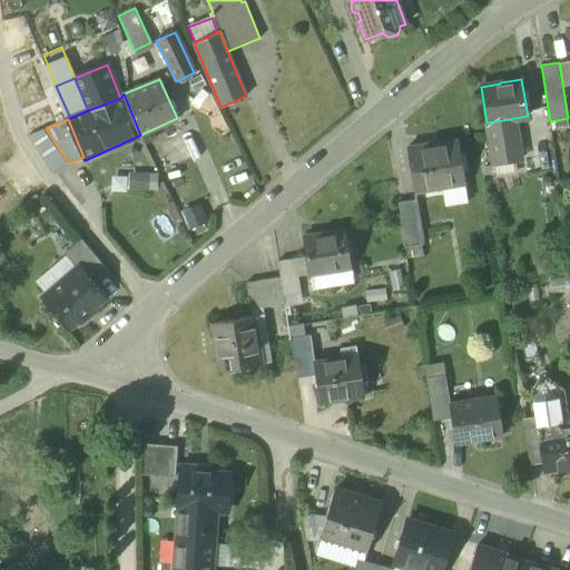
[(488,123),(491,148),(512,145),(509,119),(488,123)]
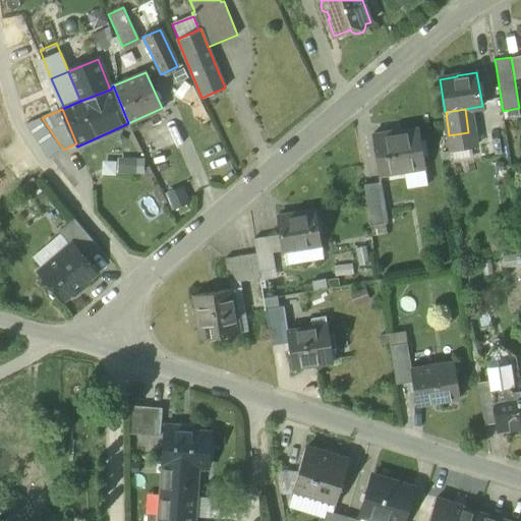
[(51,159),(63,150),(42,118),(27,124),(51,159)]
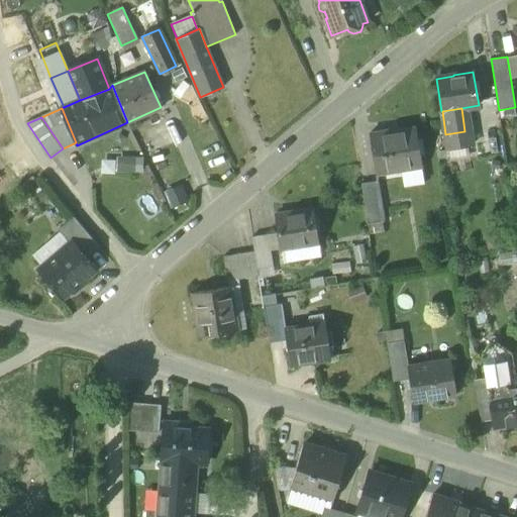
[(370,133),(376,173),(422,165),(416,128),(389,133),(389,130),(370,133)]
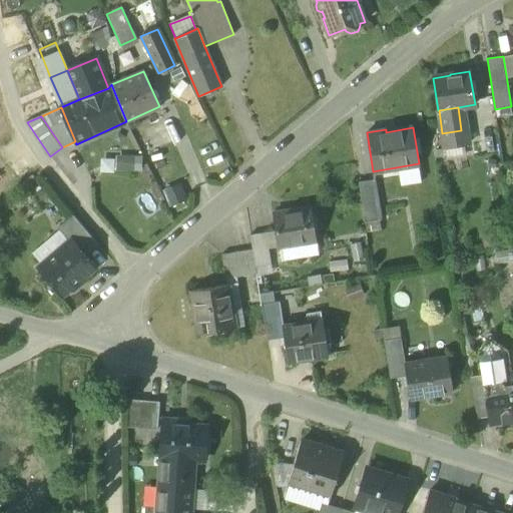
[(466,130),(461,130),(442,133),(445,148),(468,144),(466,130)]
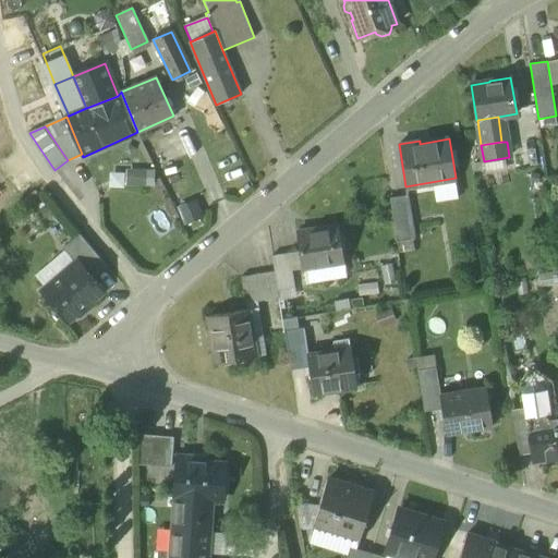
[(131,168),(130,184),(154,185),(155,169),(131,168)]
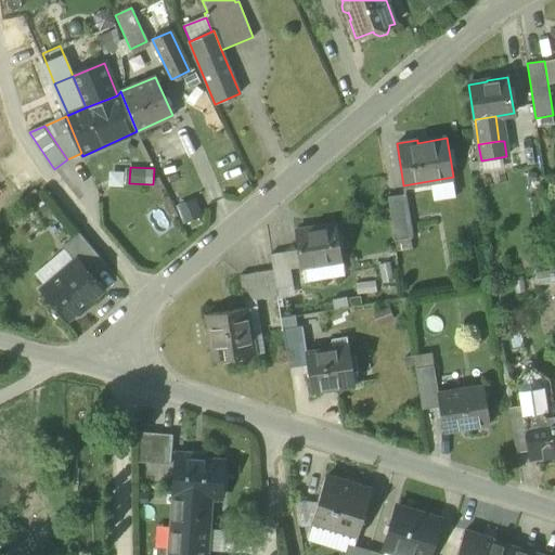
[(387,193),(395,241),(412,239),(404,191),(387,193)]
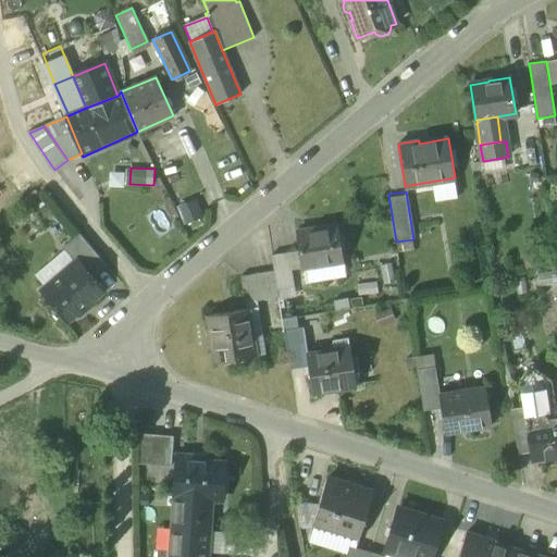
[(186,224),(197,220),(190,200),(178,205),(186,224)]
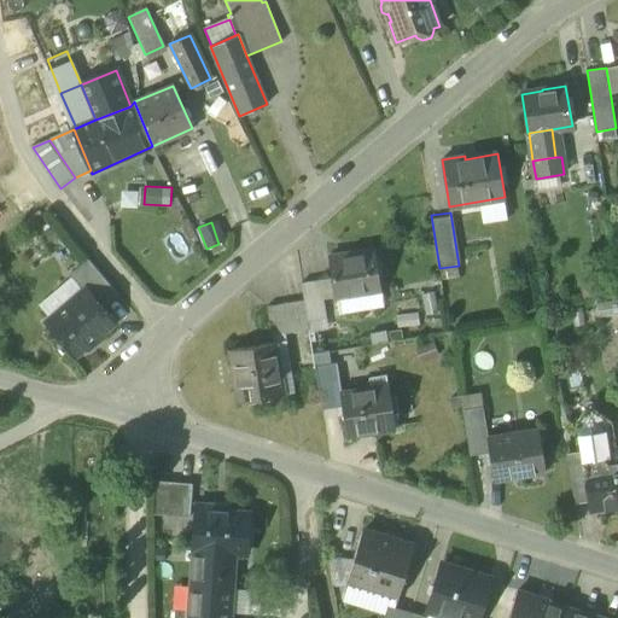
[(332,279),(336,297),(382,290),(374,249),(328,257),(332,279)]
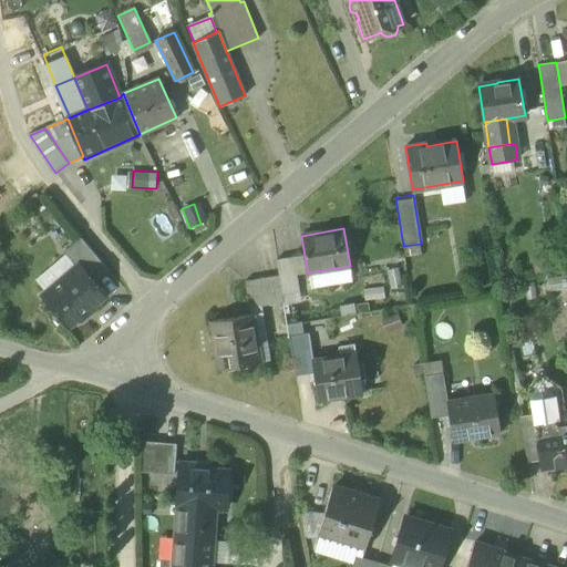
[(78,266),(91,281),(107,268),(81,238),(64,253),(76,267),(78,266)]
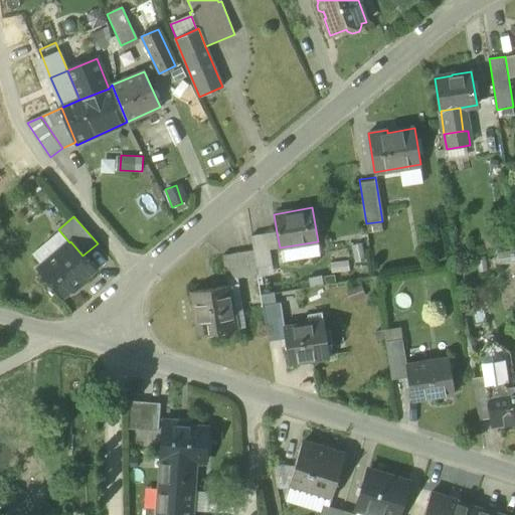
[(267,233),(271,254),(280,253),(280,247),(277,232),(267,233)]
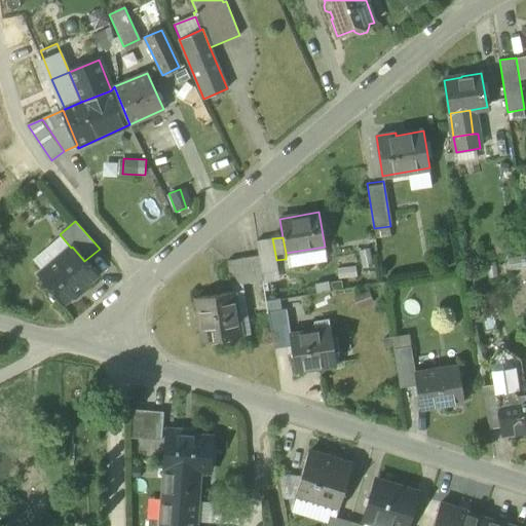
[(263,279),(262,272),(277,270),(276,260),(272,238),(257,241),(259,256),(227,261),(231,286),(263,279)]
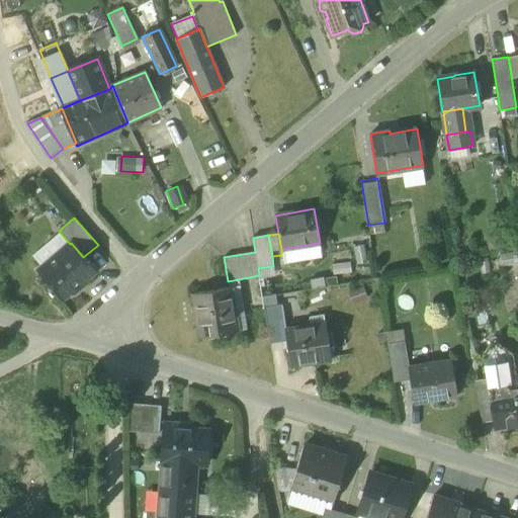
[(40,269),(63,296),(72,289),(73,290),(85,281),(83,279),(94,270),(83,257),(71,243),(70,244),(40,269)]
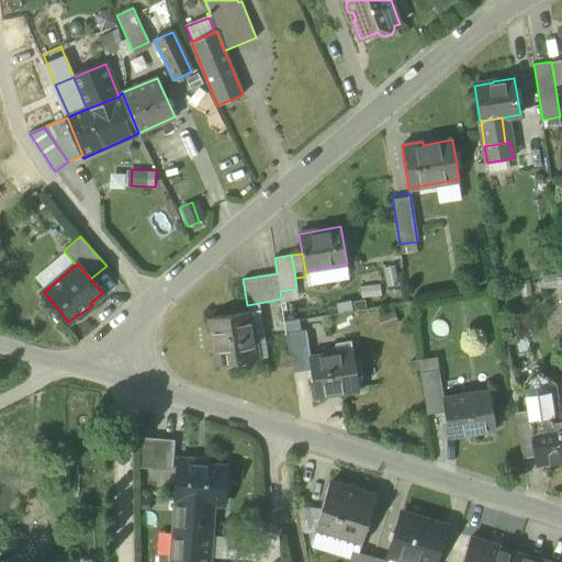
[(334,300),(334,310),(361,310),(361,300),(334,300)]
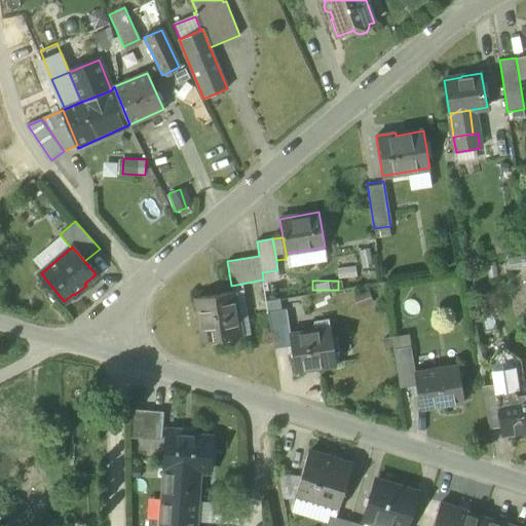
[(197,298),(203,342),(240,336),(233,292),(197,298)]
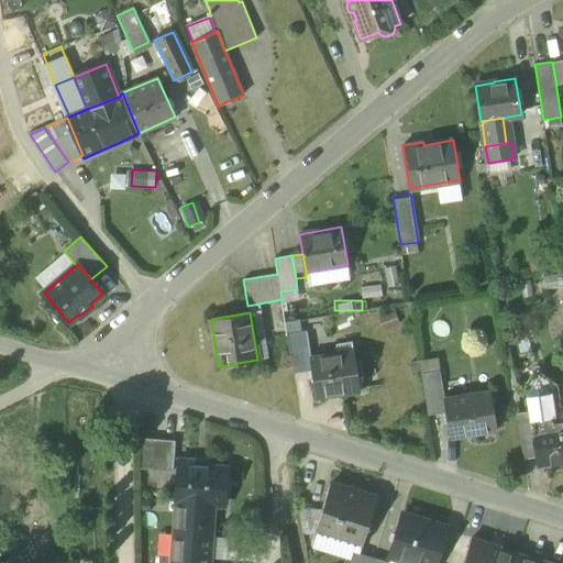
[(288,341),(294,379),(312,376),(310,359),(307,339),(288,341)]
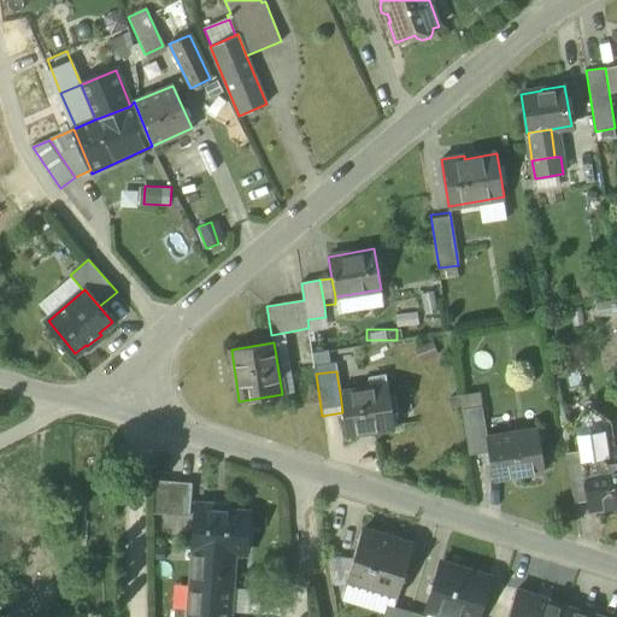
[(342,412),(346,434),(395,427),(388,386),(340,393),(342,412)]
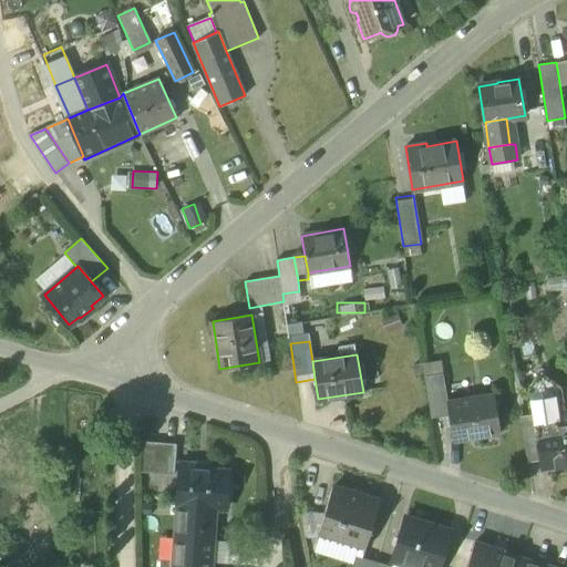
[(436,359),(415,361),(416,370),(437,368),(436,359)]
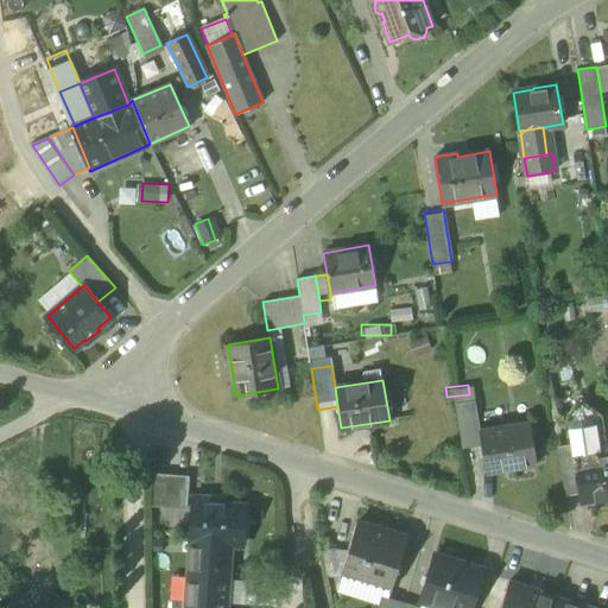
[(575,444),(577,460),(607,454),(607,448),(606,447),(601,416),(584,403),(574,405),(567,417),(571,444),(575,444)]
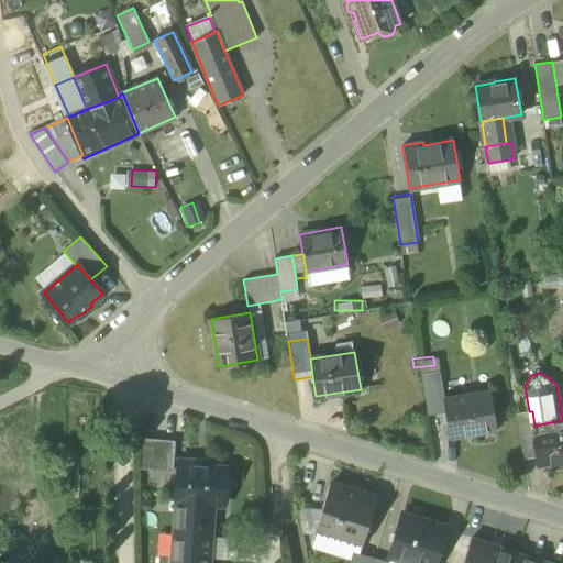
[(422,378),(430,424),(446,421),(443,399),(440,376),(422,378)]
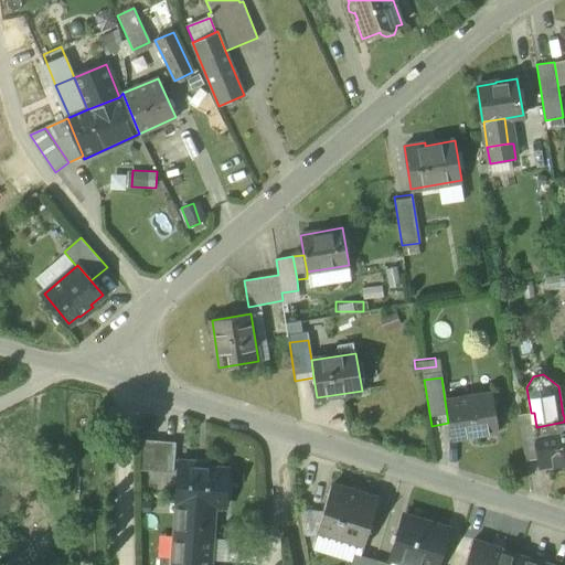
[(448,423),(451,439),(499,432),(492,393),(445,401),(448,423)]
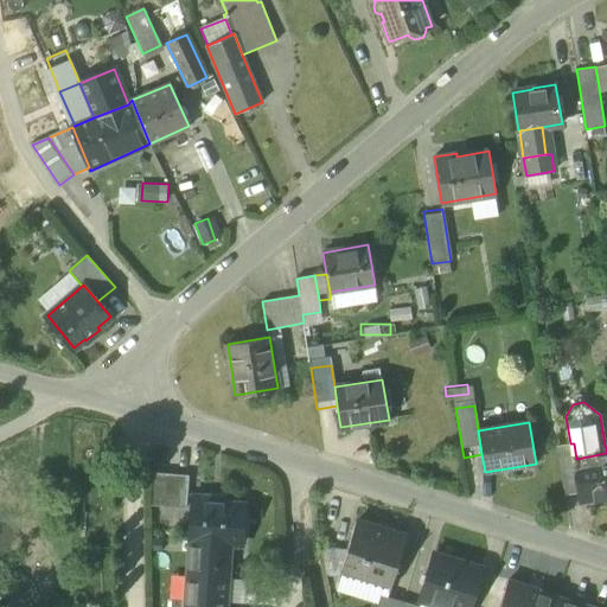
[(556,446),(564,496),(580,493),(574,459),(576,459),(574,443),(570,443),(556,446)]
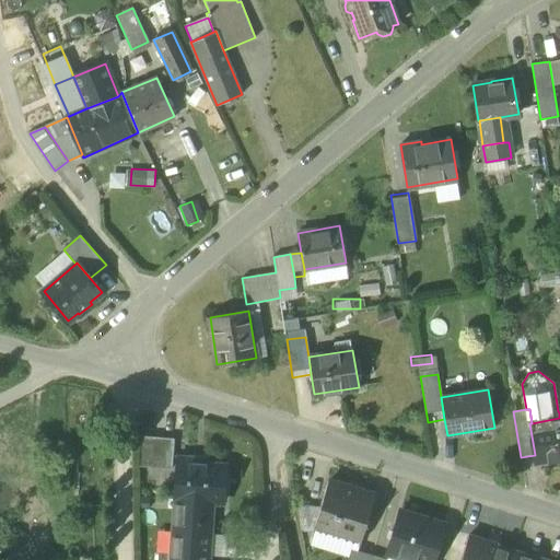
[(559,418),(532,423),(529,423),(535,455),(536,464),(559,459),(559,418)]
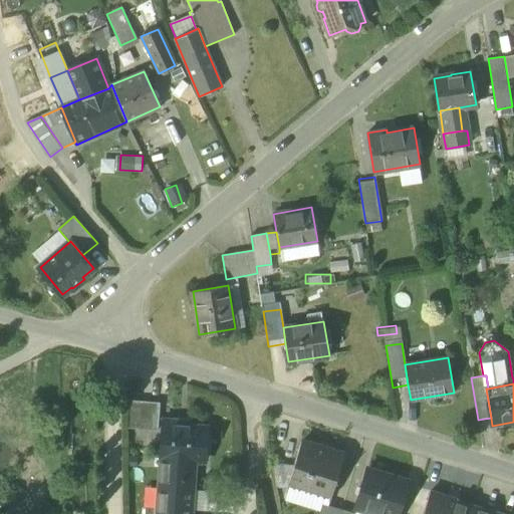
[(125,428),(158,431),(161,402),(127,400),(125,428)]
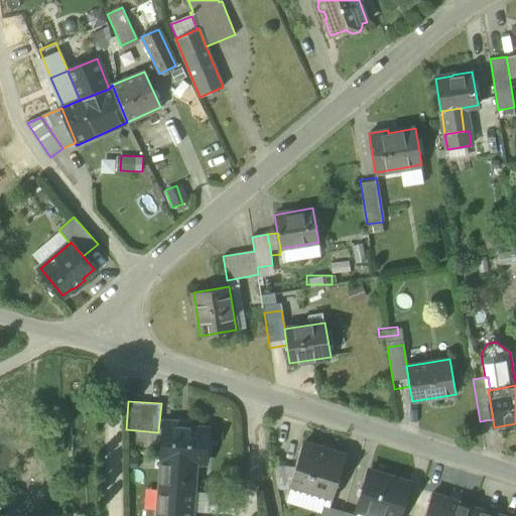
[(176,421),(164,420),(160,460),(162,461),(188,462),(206,464),(208,428),(176,426),(176,421)]
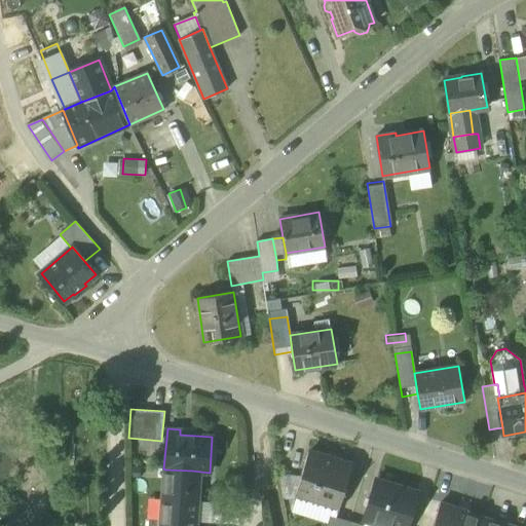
[(296,491),(340,505),(351,466),(308,452),(301,475),(296,491)]
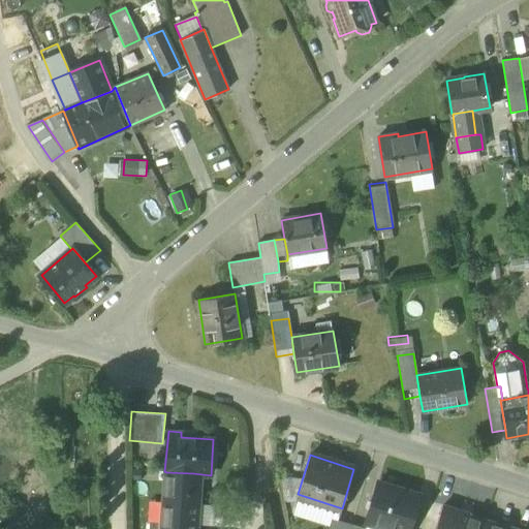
[(193,473),(166,472),(164,502),(163,524),(162,528),(195,528),(196,525),(197,503),(198,493),(191,493),(193,473)]
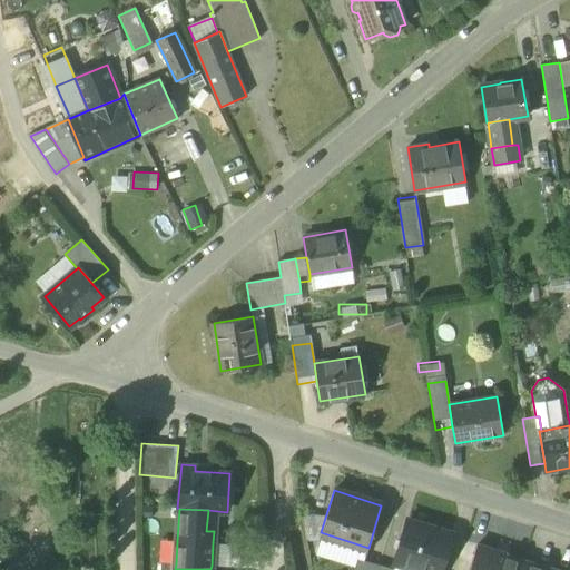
[(321,532),(326,514),(302,513),(306,542),(317,541),(321,532)]
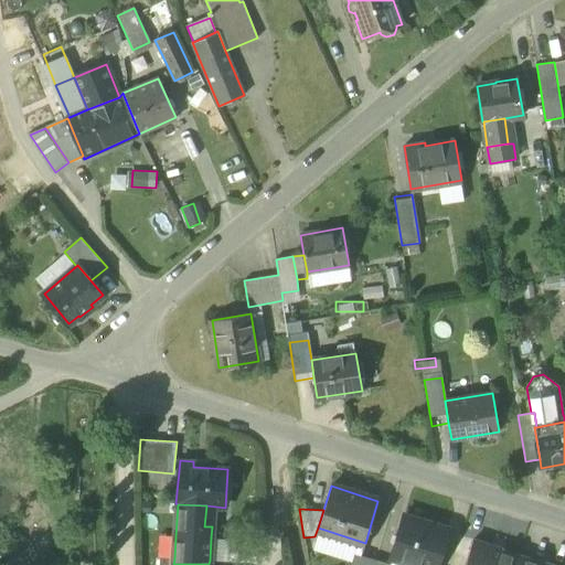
[(391,557),(415,564),(436,564),(448,530),(403,516),(391,557)]
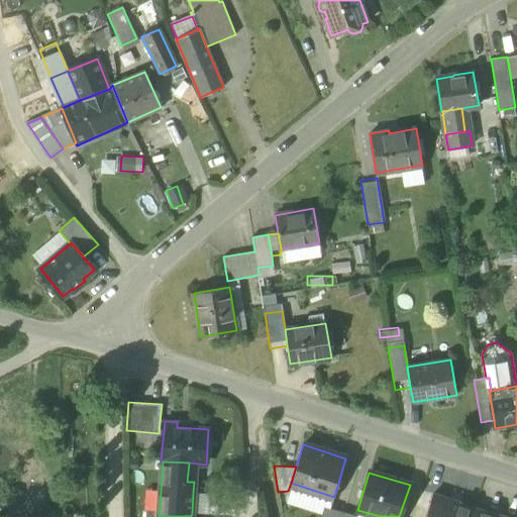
[(330,508),(334,497),(291,483),(288,491),(285,503),(322,514),(324,506),(330,508)]
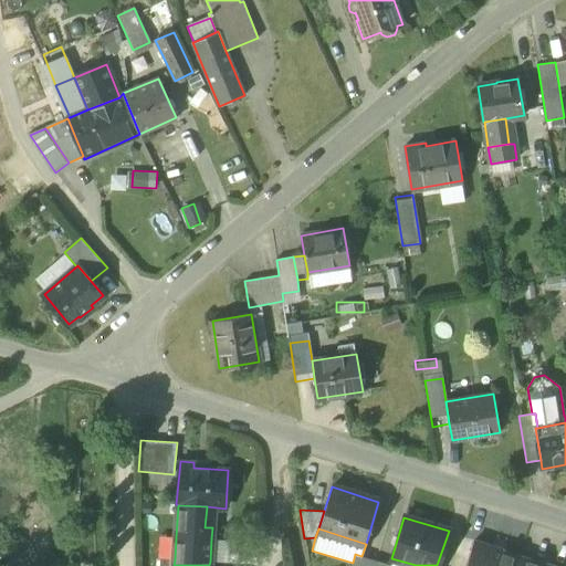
[(175,561),(176,537),(159,536),(158,559),(175,561)]
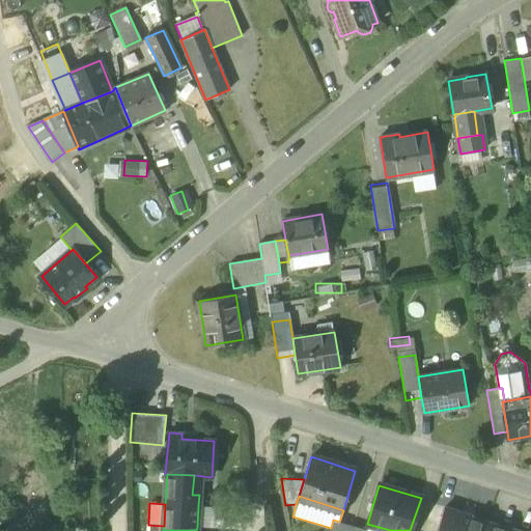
[(216,507),(198,505),(197,527),(215,528),(216,507)]
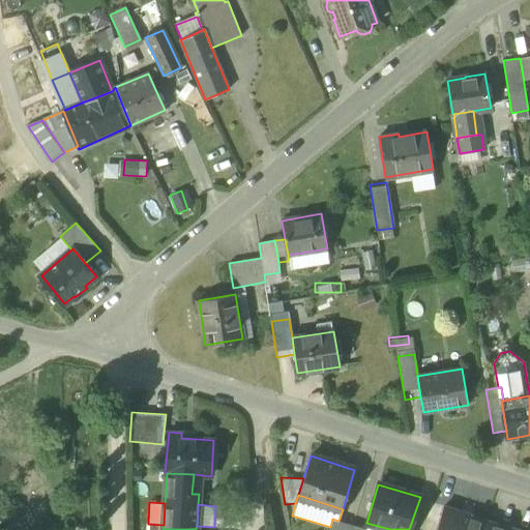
[(484,529),(488,523),(462,516),(463,513),(443,507),(436,529),(484,529)]
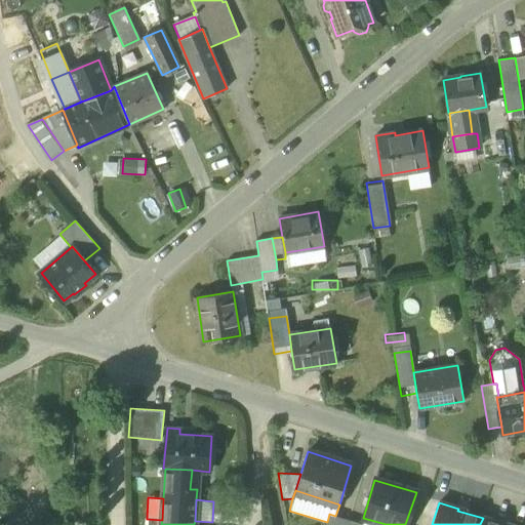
[(364,524),(361,524),(350,520),(335,516),(329,514),(327,522),(325,524),(364,524)]
